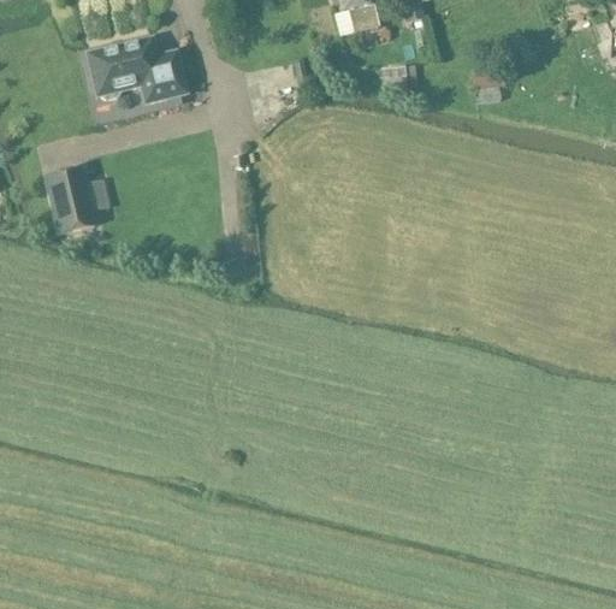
[(339,0),(343,11),(349,10),(354,30),(379,24),(373,0),(339,0)]
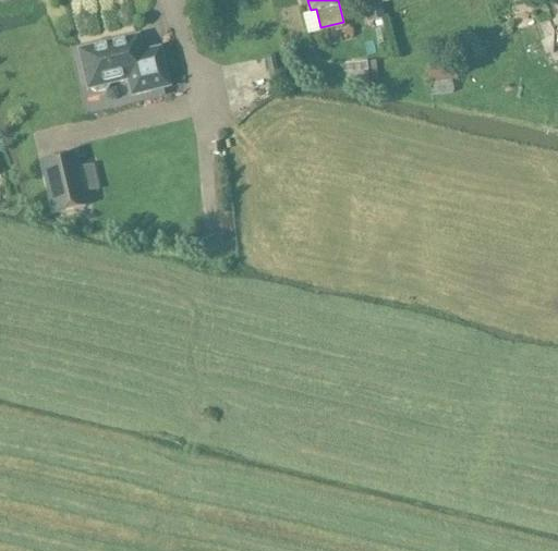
[(386,14),(383,0),(365,0),(370,17),(386,14)]
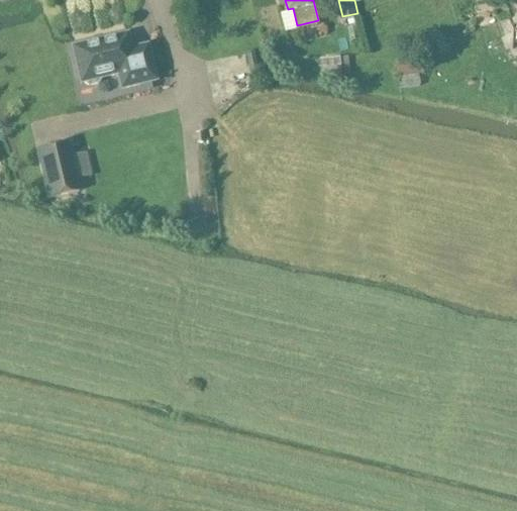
[(117,71),(121,86),(156,78),(147,41),(130,45),(127,30),(72,43),(80,80),(84,79),(88,82),(98,80),(98,79),(101,75),(117,71)]
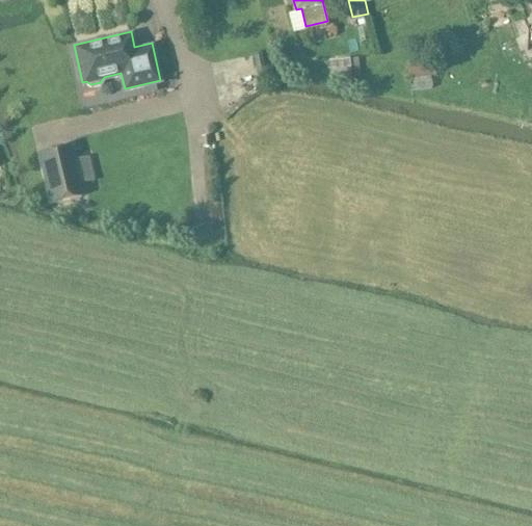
[(350,54),(329,56),(330,73),(352,70),(350,54)]
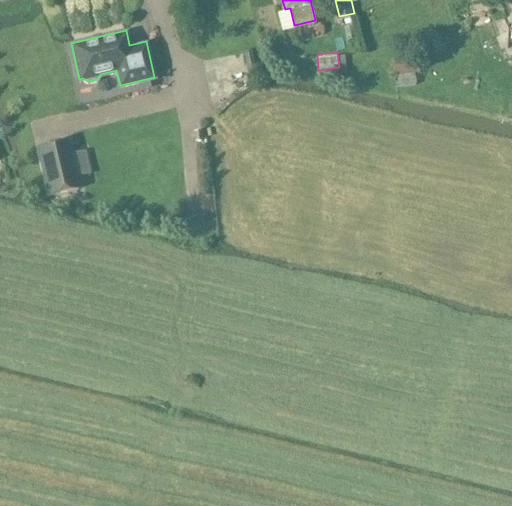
[(393,56),(395,71),(420,68),(418,52),(393,56)]
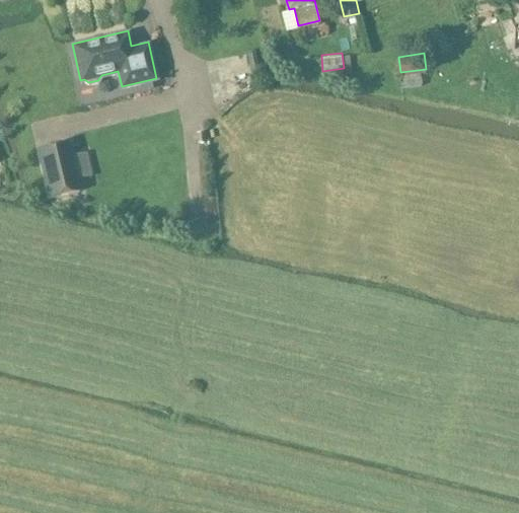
[(422,81),(421,71),(400,74),(402,84),(422,81)]
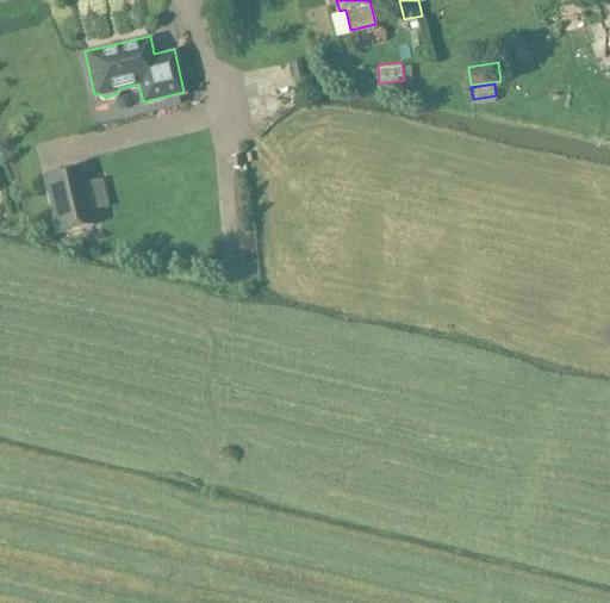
[(241,150),(231,151),(232,163),(242,163),(241,150)]
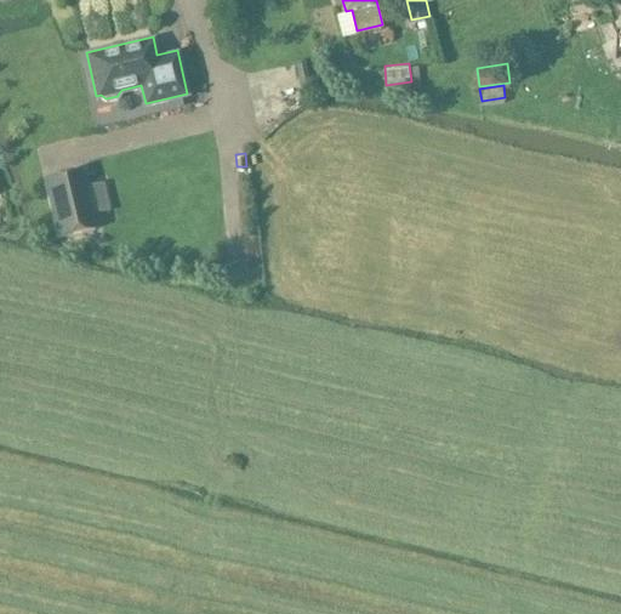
[(44,177),(52,217),(57,234),(95,226),(81,169),(44,177)]
